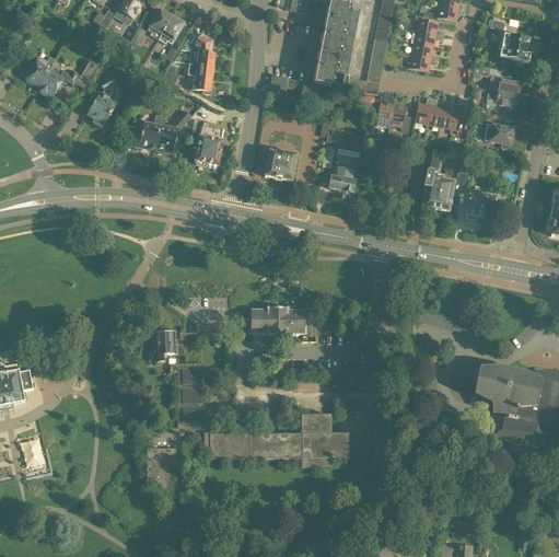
[(139,7),(138,7),(142,0),(125,0),(124,0),(115,14),(129,23),(136,12),(137,12),(139,12),(140,10),(139,7)]
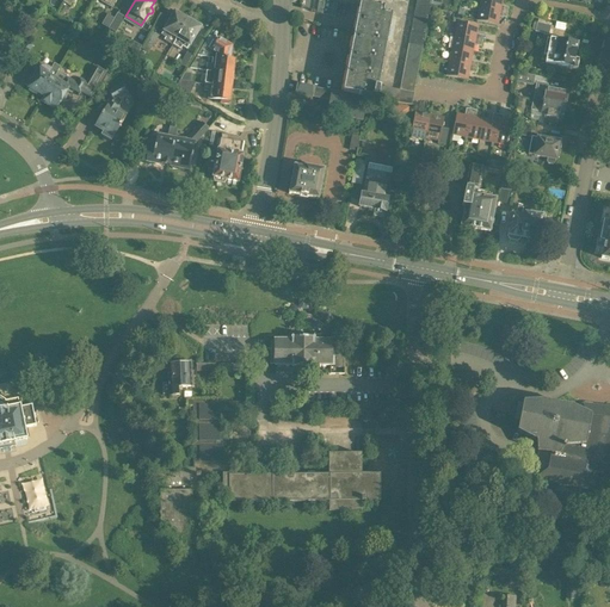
[(336,4),(334,2),(336,0),(325,0),(324,10),(336,12),(337,5),(336,5),(336,4)]
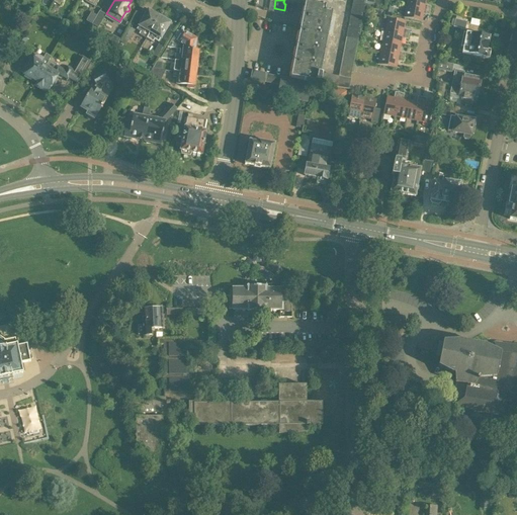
[(408,0),(407,3),(431,8),(432,3),(426,2),(426,0),(408,0)]
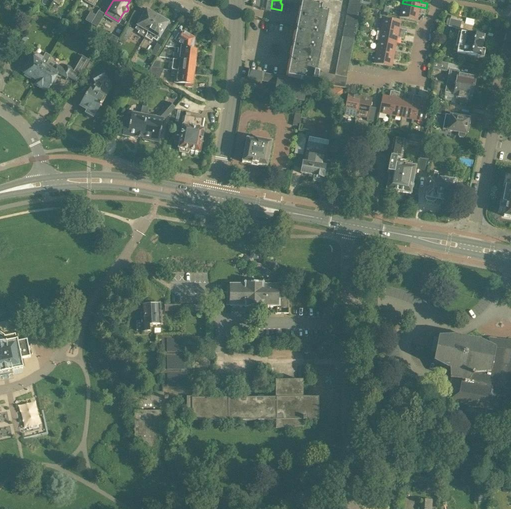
[(294,42),(288,75),(308,79),(317,81),(319,70),(318,69),(329,12),(322,11),(322,10),(321,10),(322,6),(302,2),(294,42)]
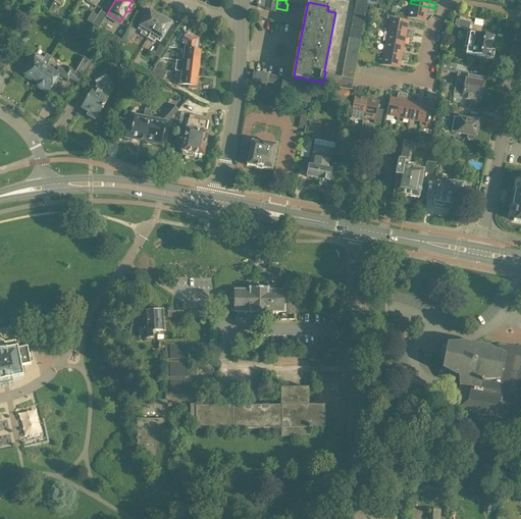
[(434,8),(410,3),(408,15),(426,18),(427,11),(433,12),(434,8)]
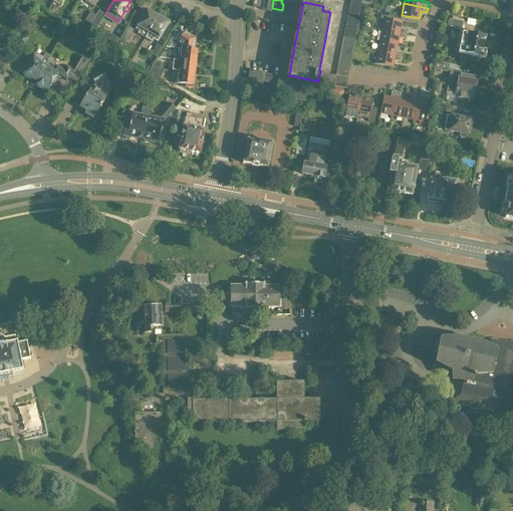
[(350,5),(348,11),(360,13),(361,7),(350,5)]
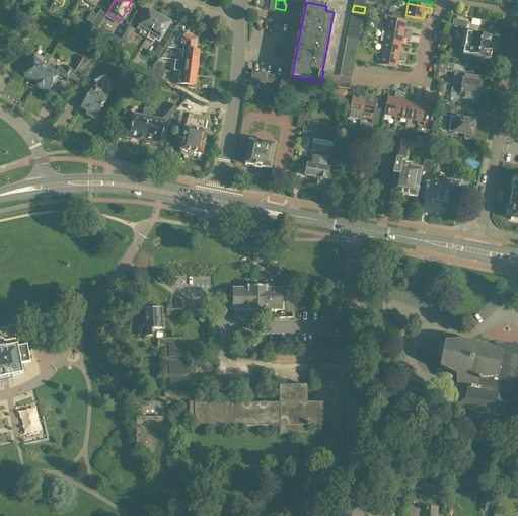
[(144,25),(151,29),(160,14),(159,13),(159,11),(156,9),(154,10),(149,7),(138,26),(142,29),(144,25)]
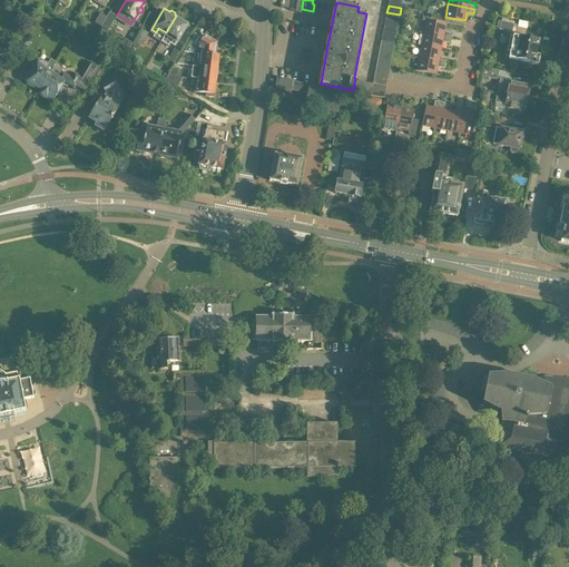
[(107,15),(102,22),(109,27),(117,13),(110,10),(107,15)]
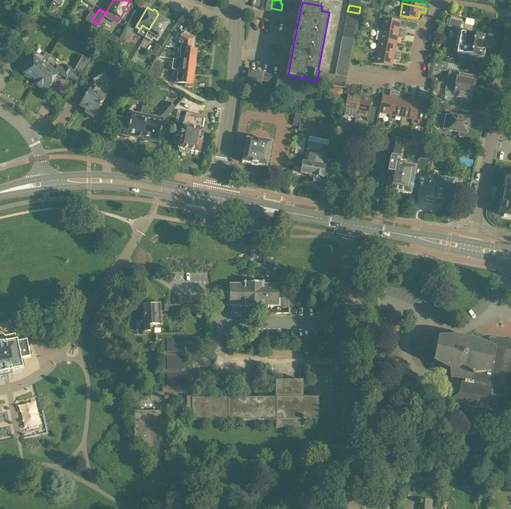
[(91,21),(92,20),(96,13),(91,10),(86,18),(91,21)]
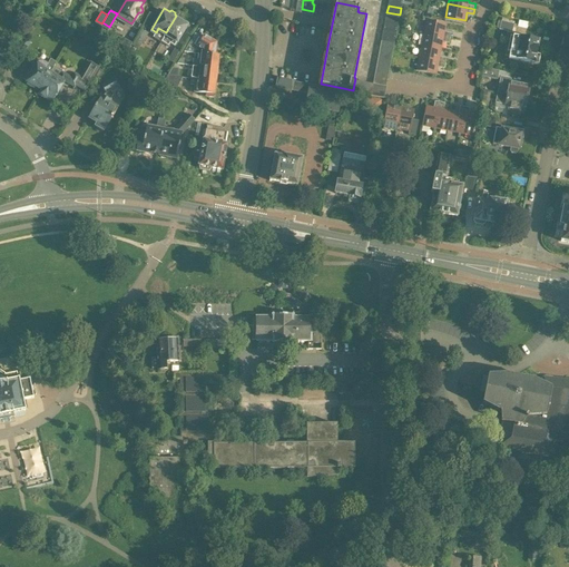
[(399,21),(400,15),(386,12),(385,19),(399,21)]
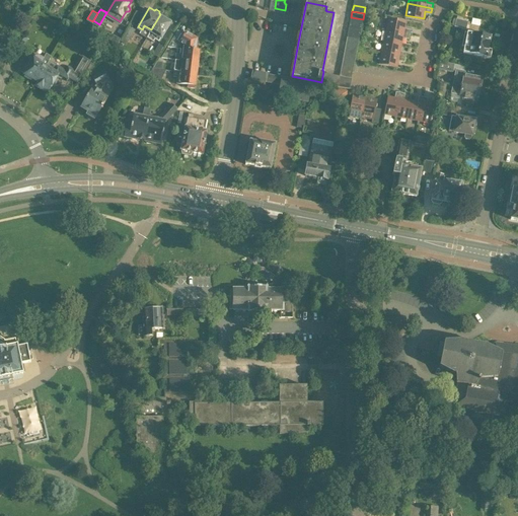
[(151,29),(147,35),(153,40),(155,37),(159,40),(171,20),(165,17),(165,15),(162,13),(160,14),(151,29)]
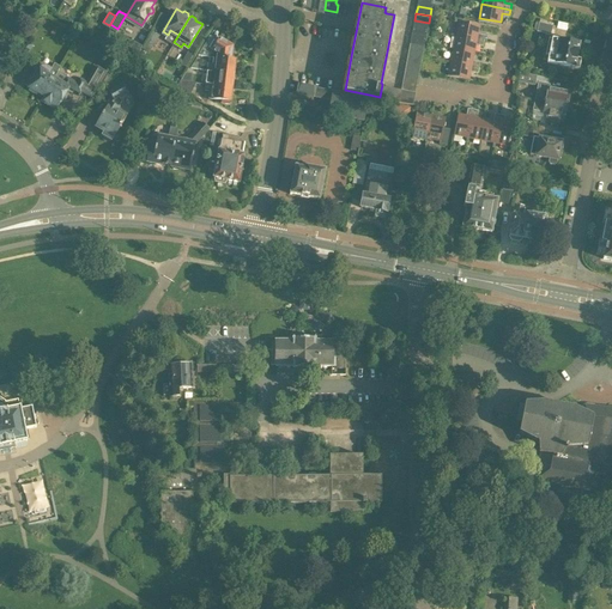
[(459,19),(456,32),(485,38),(486,32),(479,31),(480,23),(459,19)]
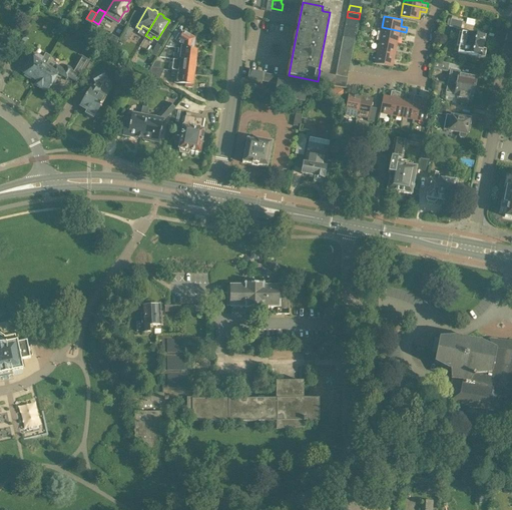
[(449,23),(461,26),(462,18),(451,16),(449,23)]
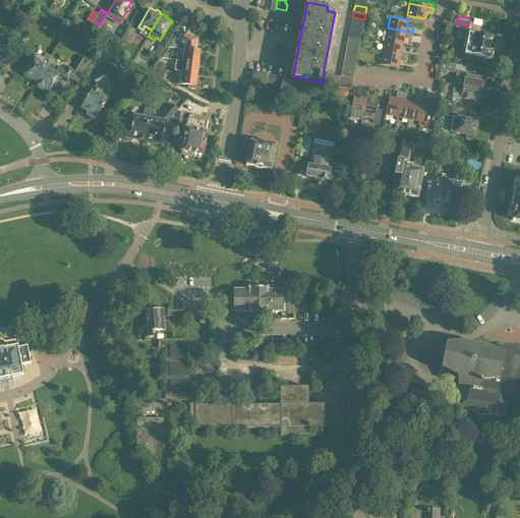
[(352,17),(351,23),(363,25),(364,19),(352,17)]
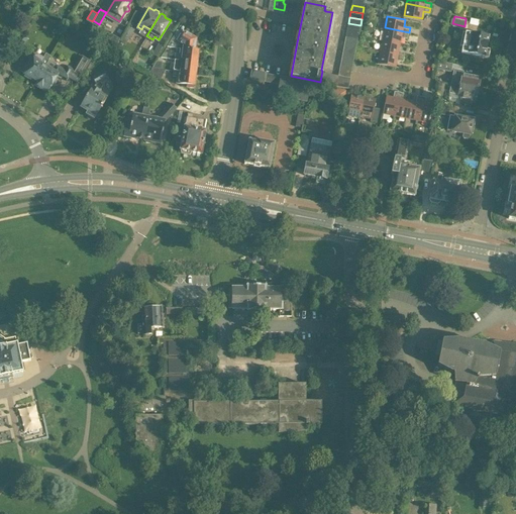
[(360,25),(348,23),(347,28),(359,31),(360,25)]
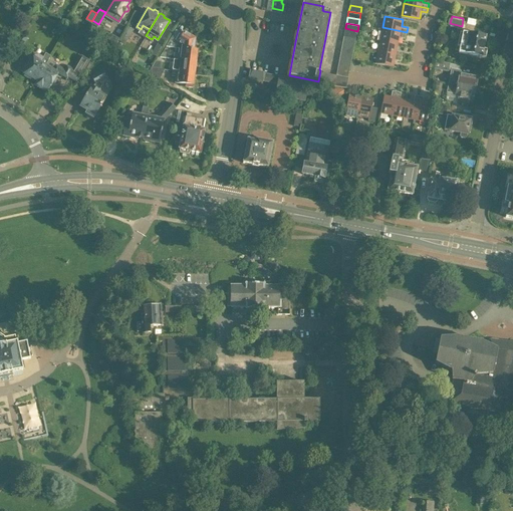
[(120,38),(125,41),(134,27),(129,24),(120,38)]
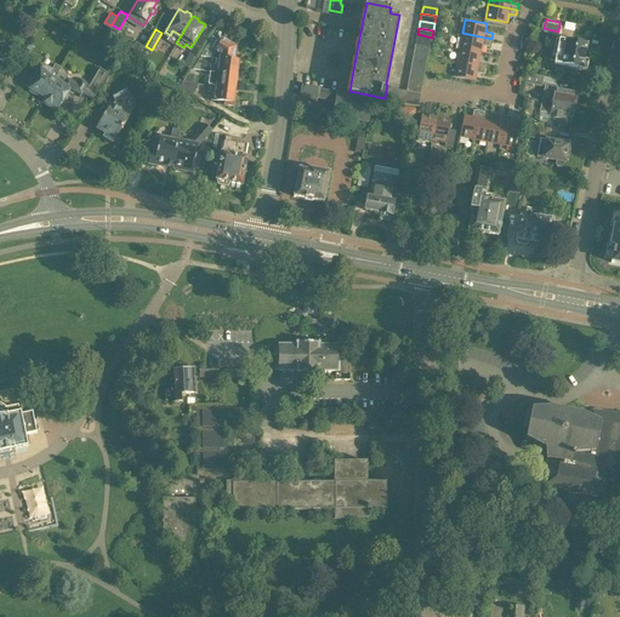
[(462,33),(460,46),(482,51),(483,43),(490,44),(491,39),(462,33)]
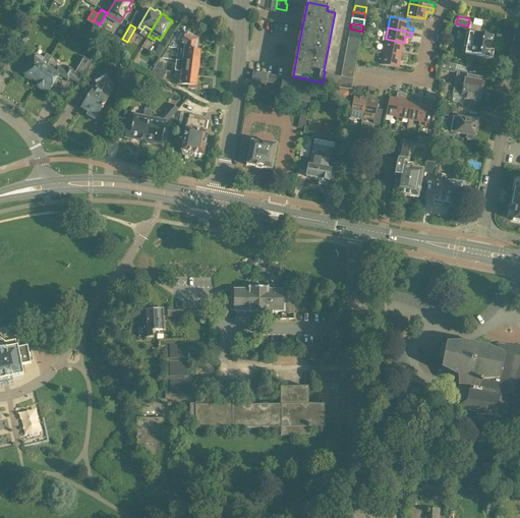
[(185,43),(184,46),(196,48),(198,36),(187,30),(185,33),(183,32),(183,31),(178,29),(169,44),(175,45),(178,39),(185,43)]
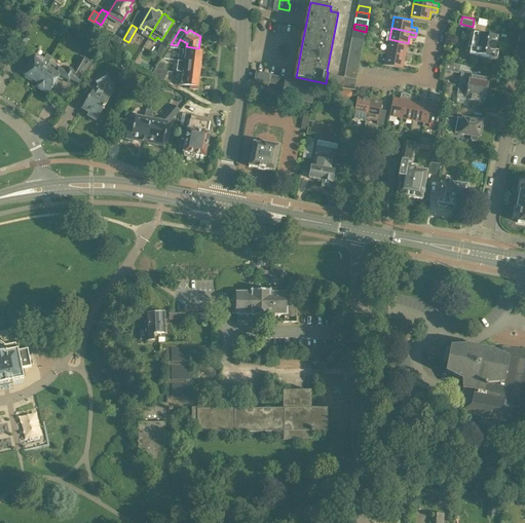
[(366,32),(353,29),(352,36),(365,38),(366,32)]
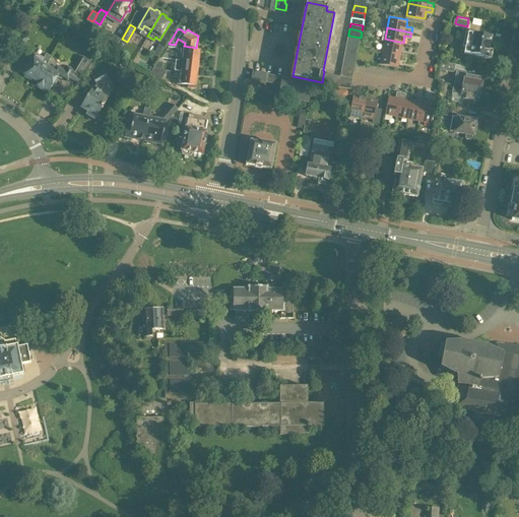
[(468,52),(492,56),(494,48),(490,47),(492,36),(466,30),(464,39),(470,40),(468,52)]
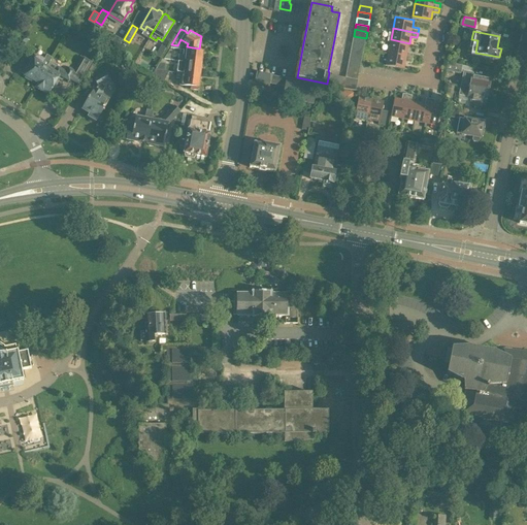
[(14,47),(21,51),(30,36),(23,32),(14,47)]
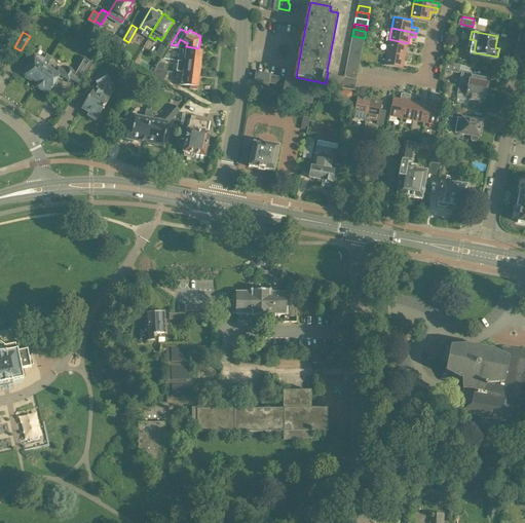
[(389,39),(387,51),(411,55),(412,51),(406,49),(408,43),(389,39)]
